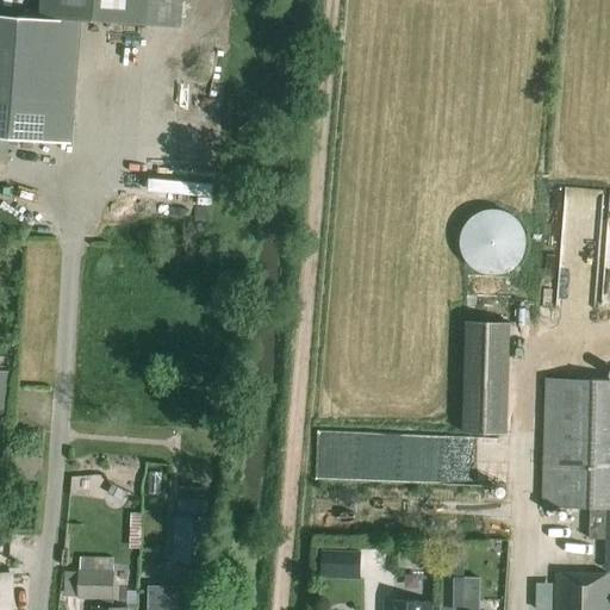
[(181,30),(184,0),(43,0),(43,18),(80,20),(181,30)]
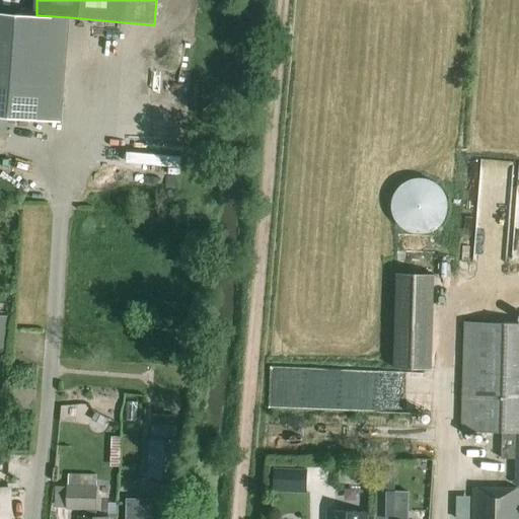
[(36,15),(0,12),(0,137),(6,138),(7,120),(61,124),(68,17),(36,15)]
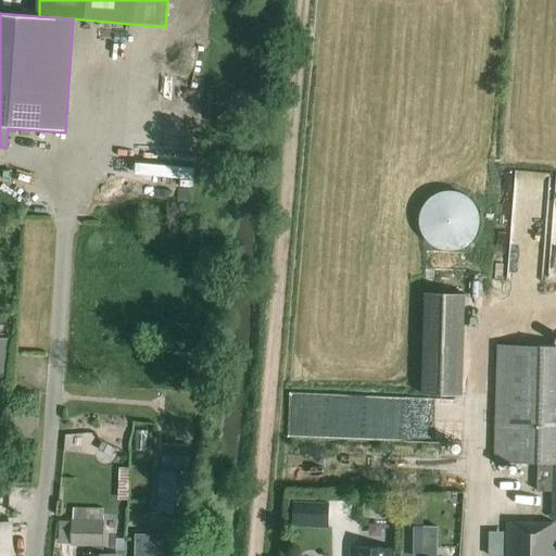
[(516,171),(515,217),(547,218),(550,172),(516,171)]
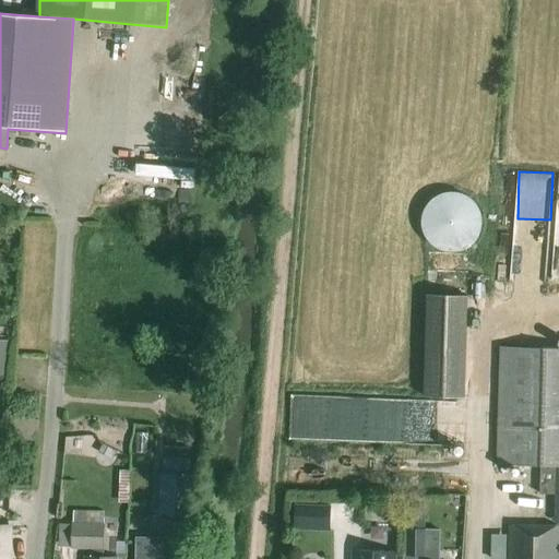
[(448,253),(451,254),(454,254),(458,253),(460,252),(463,251),(466,250),(470,248),(473,246),(475,242),(477,240),(479,236),(480,233),(482,229),(482,225),(482,222),(482,218),(480,215),(479,212),(478,210),(477,207),(475,204),(473,202),(471,200),(467,198),(464,197),(461,194),(456,194),(453,193),(449,193),(445,194),(441,195),(438,197),(435,199),(432,201),(430,203),(428,205),(426,207),(425,211),(424,213),(423,216),(421,219),(421,224),(421,227),(423,230),(424,235),(425,238),(427,241),(430,245),(432,247),(436,249),(439,251),(441,252),(444,253),(448,253)]
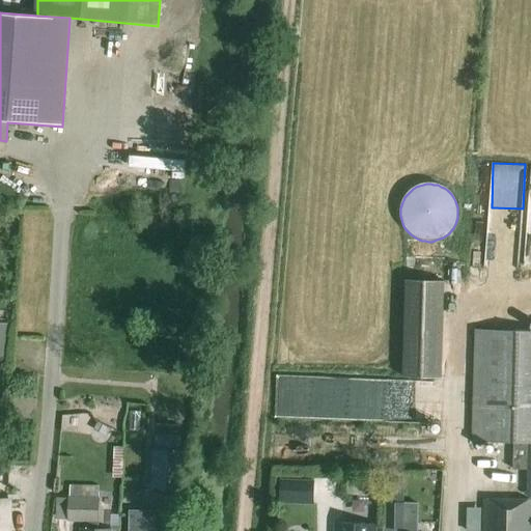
[(407,281),(403,376),(441,378),(444,282),(407,281)]
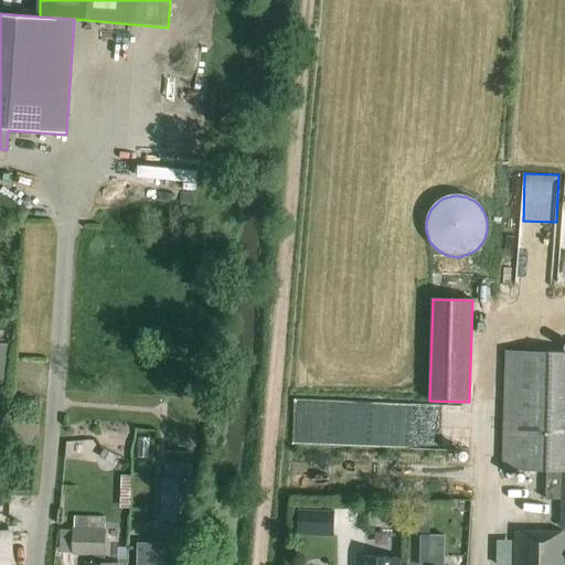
[(0,380),(9,380),(9,342),(0,342),(0,380)]
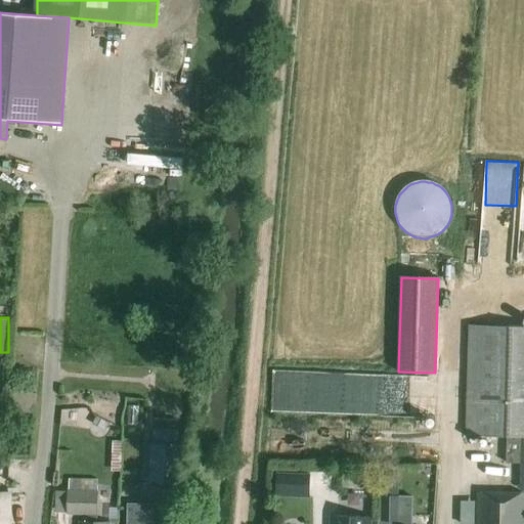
[(523,328),(469,326),(466,436),(508,437),(507,464),(521,465),(520,491),(523,490),(523,328)]
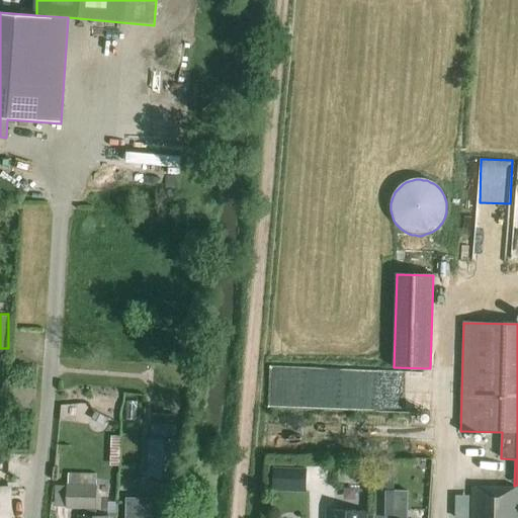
[(98,406),(90,420),(104,427),(112,414),(98,406)]
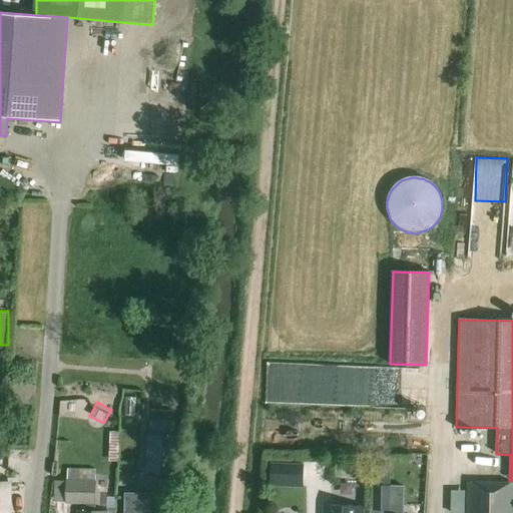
[(176,436),(147,435),(146,474),(175,474),(176,436)]
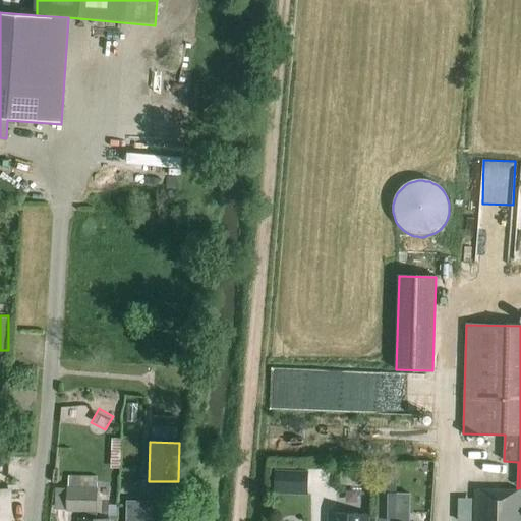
[(275,471),(274,496),(307,498),(308,472),(275,471)]
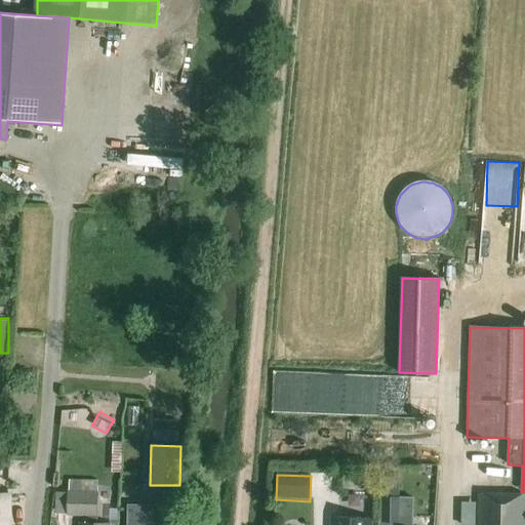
[(414,524),(415,499),(400,498),(401,477),(382,476),(380,524),(414,524)]
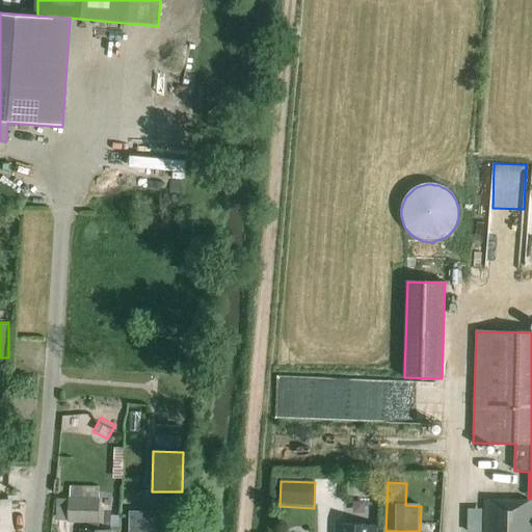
[(69,500),(69,523),(85,523),(85,531),(81,531),(80,531),(110,531),(111,531),(94,531),(94,523),(98,523),(99,500),(99,488),(70,487),(69,500)]
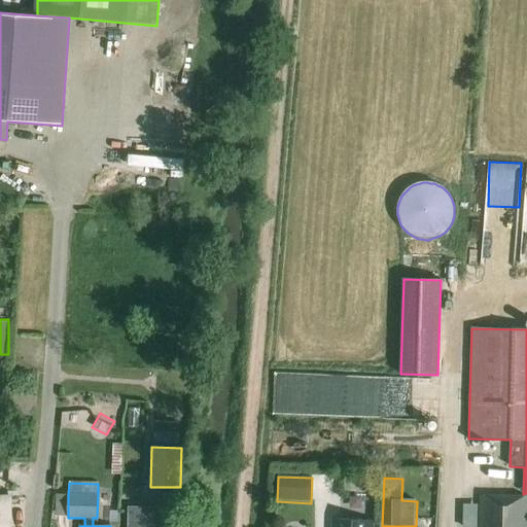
[(0,526),(9,526),(11,490),(0,489),(0,526)]
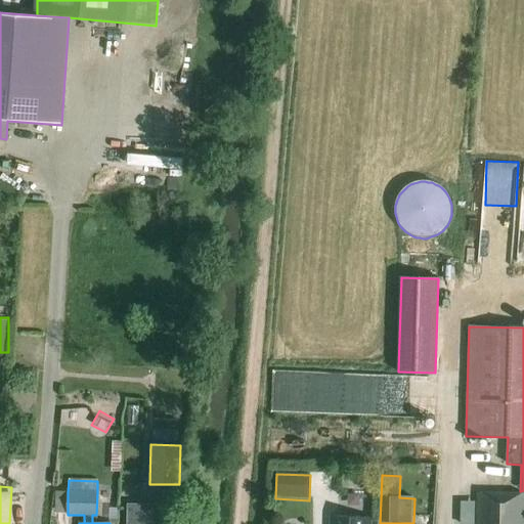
[(523,523),(523,518),(523,494),(478,493),(477,523),(523,523)]
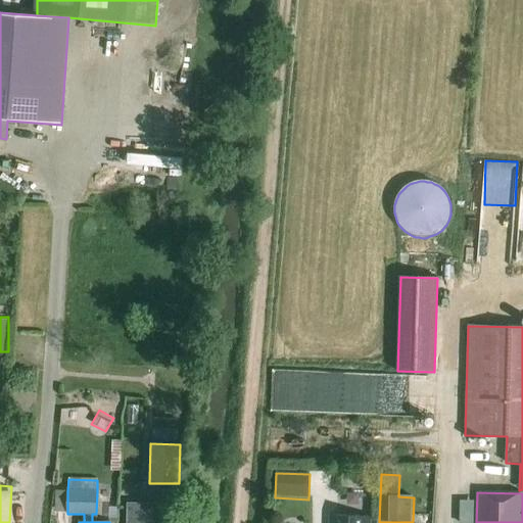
[(161,522),(161,510),(155,504),(128,504),(127,522),(161,522)]
